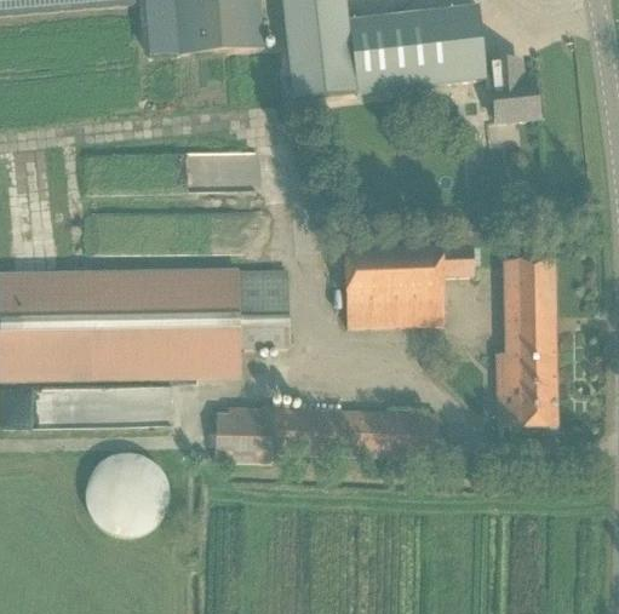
[(0,0),(0,13),(142,3),(141,0),(0,0)]
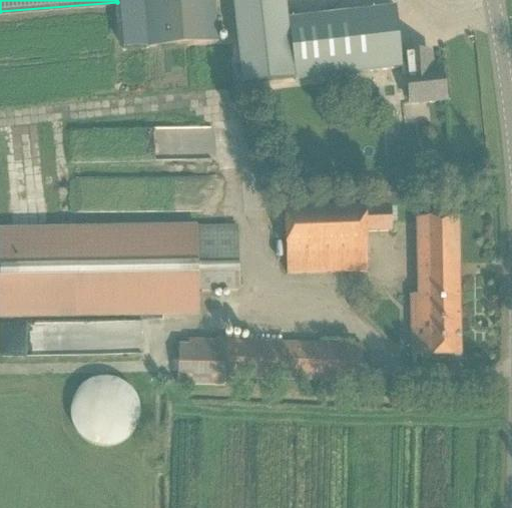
[(144,0),(148,43),(217,37),(213,0),(144,0)]
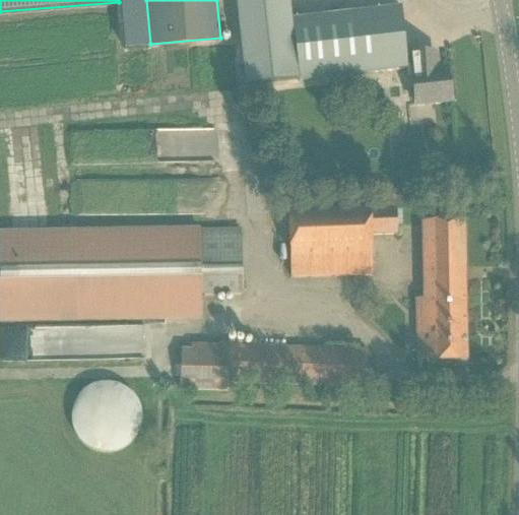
[(237,0),(242,49),(243,57),(246,80),(304,74),(299,15),(292,15),(289,0),(237,0)]
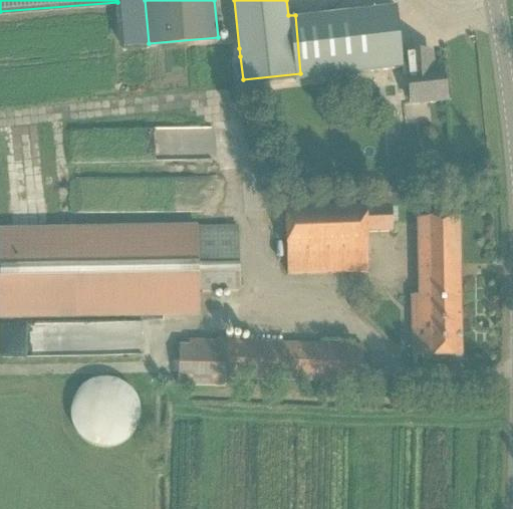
[(410,101),(412,101),(445,97),(443,71),(433,72),(431,50),(407,52),(407,53),(402,54),(397,4),(373,7),(295,15),(300,73),(301,76),(403,66),(404,72),(407,72),(410,101)]
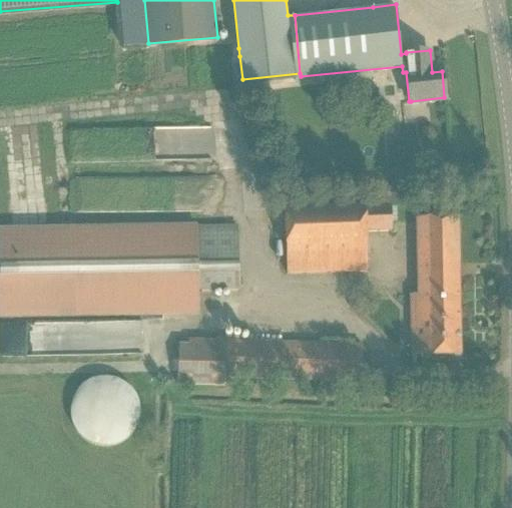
[(391,206),(365,207),(365,203),(286,205),(288,271),(367,269),(366,229),(391,228),(391,206)]
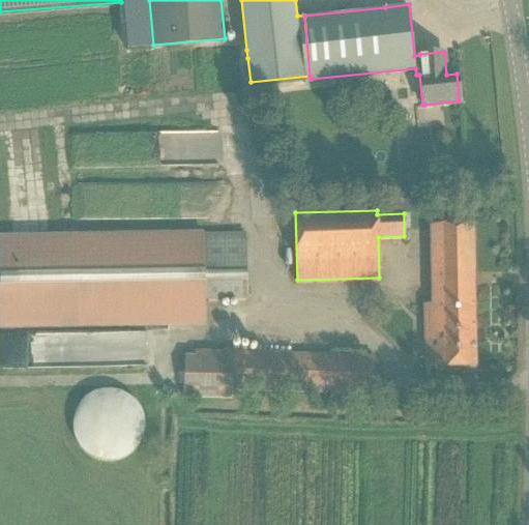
[(439,367),(454,366),(475,366),(472,223),(451,223),(430,224),(432,300),(423,300),(425,362),(439,361),(439,367)]
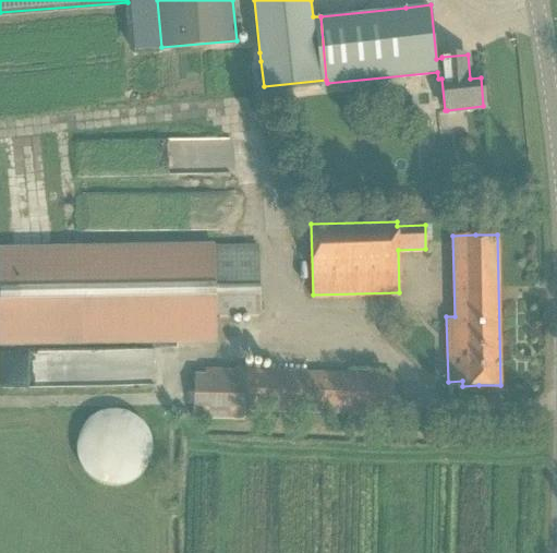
[(215,336),(215,313),(261,313),(259,242),(1,244),(1,337),(215,336)]
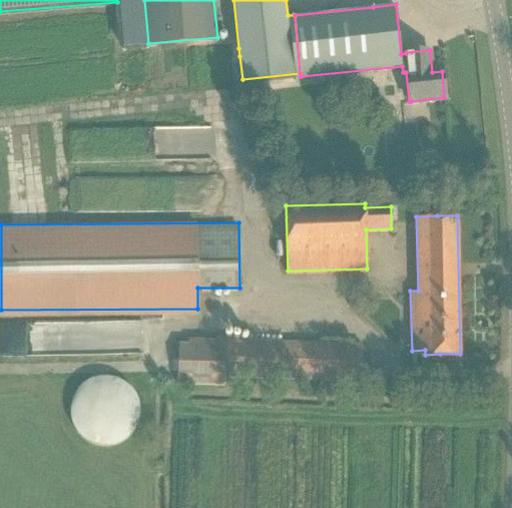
[(225,383),(225,373),(360,378),(362,343),(188,337),(188,341),(178,341),(177,381),(225,383)]
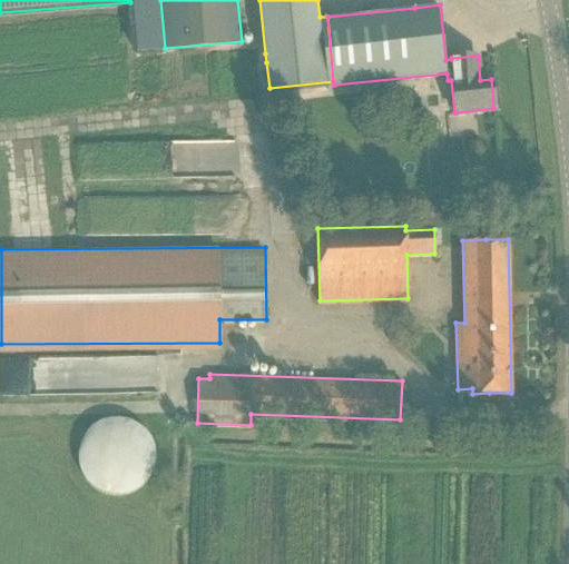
[(151,471),(154,467),(154,466),(155,463),(156,458),(156,456),(156,453),(156,449),(156,446),(155,442),(154,438),(151,435),(149,432),(147,428),(145,426),(143,424),(140,423),(137,421),(136,419),(133,417),(130,417),(125,415),(121,415),(117,415),(114,415),(109,416),(106,416),(102,418),(99,419),(96,422),(91,425),(89,427),(87,431),(85,434),(82,437),(81,441),(80,443),(80,446),(79,451),(79,454),(79,457),(80,462),(80,465),(82,468),(84,472),(86,475),(87,476),(89,480),(90,481),(94,484),(97,486),(100,487),(101,488),(107,491),(108,491),(113,492),(118,492),(124,492),(125,492),(129,491),(133,490),(136,487),(138,486),(141,484),(145,481),(147,480),(149,476),(150,474),(151,471)]
